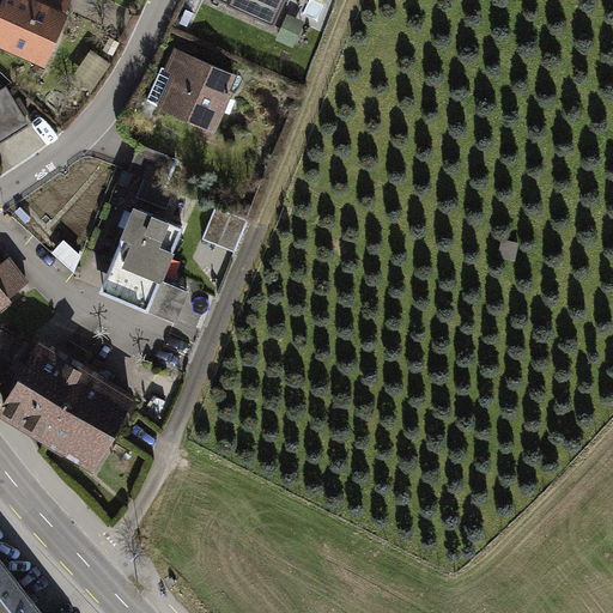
[(74,4),(67,0),(1,0),(0,4),(0,48),(44,68),(74,4)]
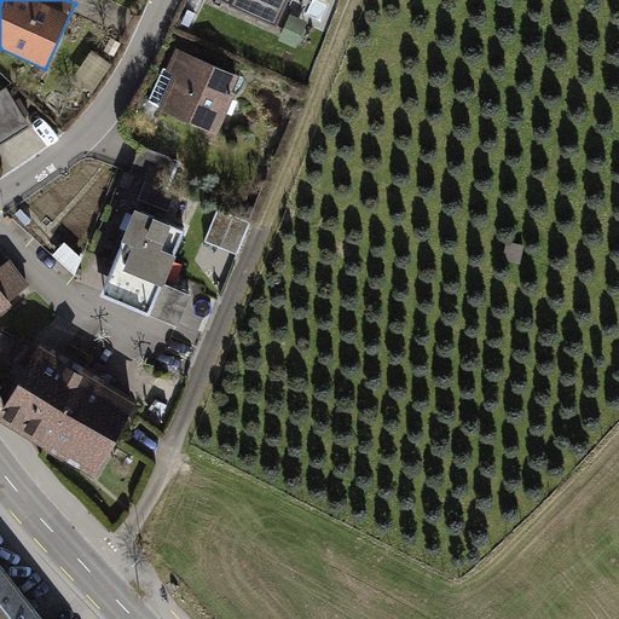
[(273,29),(287,0),(221,0),(220,4),(273,29)]
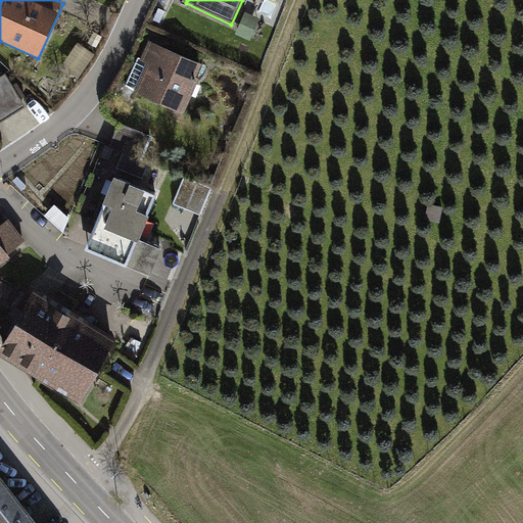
[(163,11),(157,25),(171,31),(177,16),(163,11)]
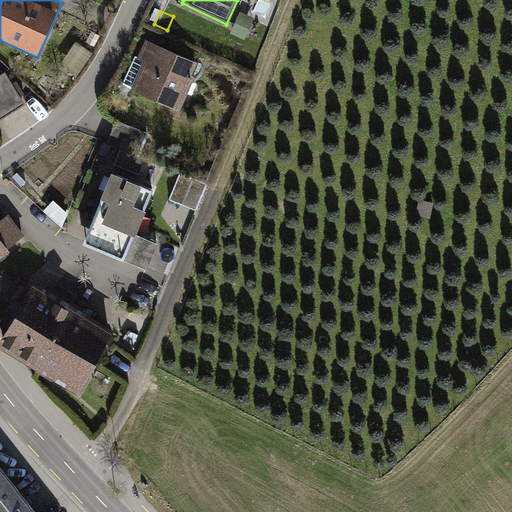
[(199,65),(147,43),(127,89),(178,112),(199,65)]
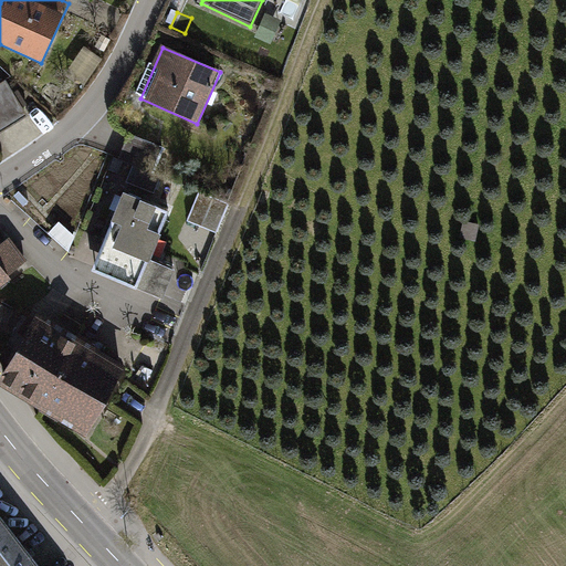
[(0,82),(0,136),(28,118),(3,81),(0,82)]
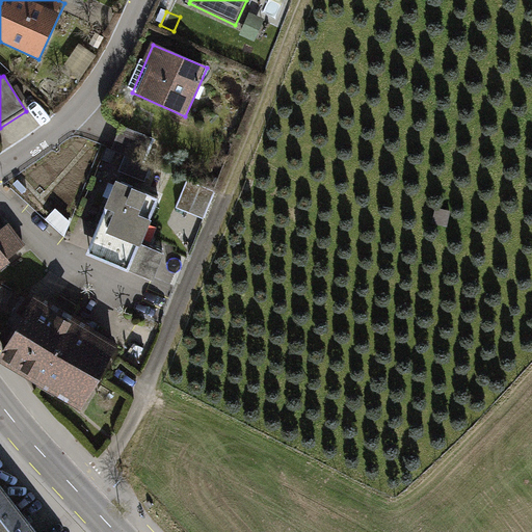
[(159,202),(114,184),(86,253),(154,280),(163,255),(141,245),(159,202)]
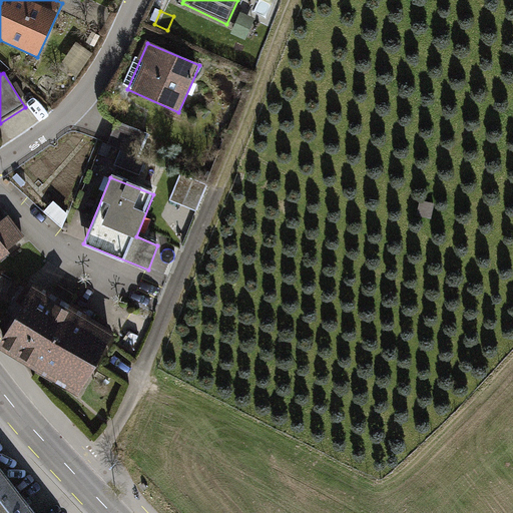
[(25,239),(10,217),(0,223),(0,263),(10,257),(7,251),(25,239)]
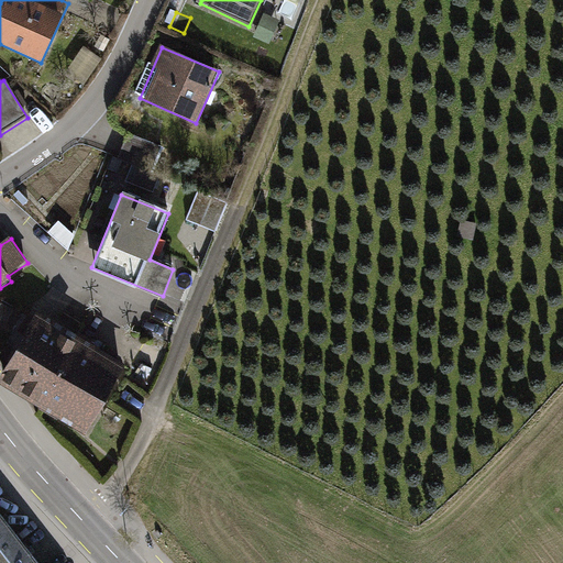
[(124,363),(44,316),(6,381),(86,429),(124,363)]
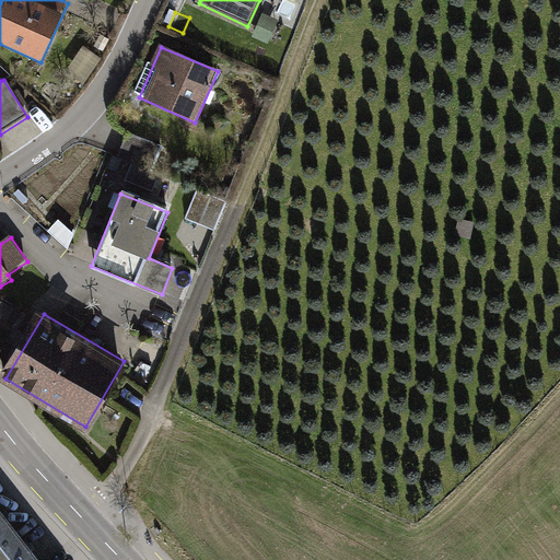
[(37,559),(0,512),(0,559),(37,559)]
